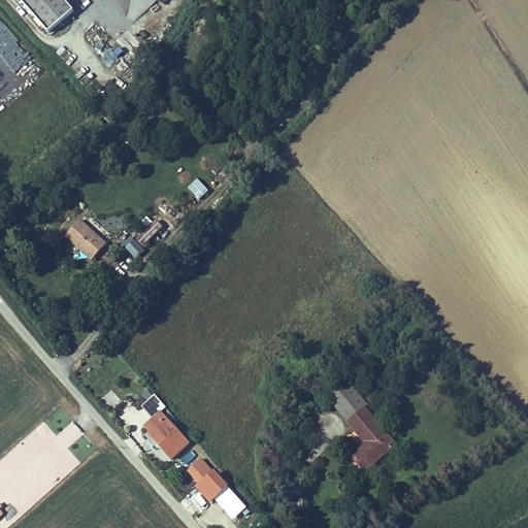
[(19,0),(50,34),(74,12),(63,0),(19,0)]
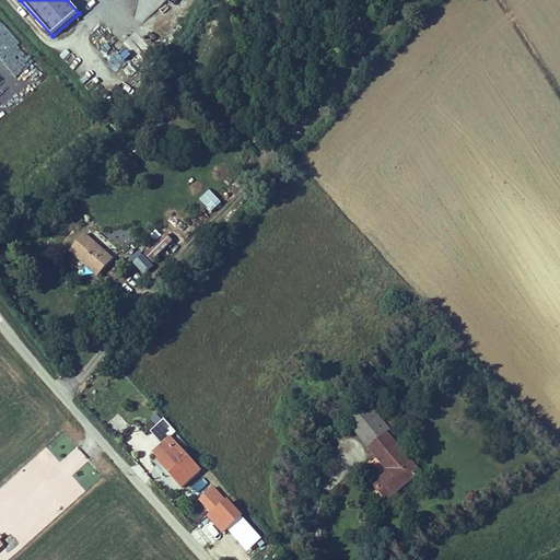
[(211,193),(200,202),(212,214),(223,205),(211,193)]
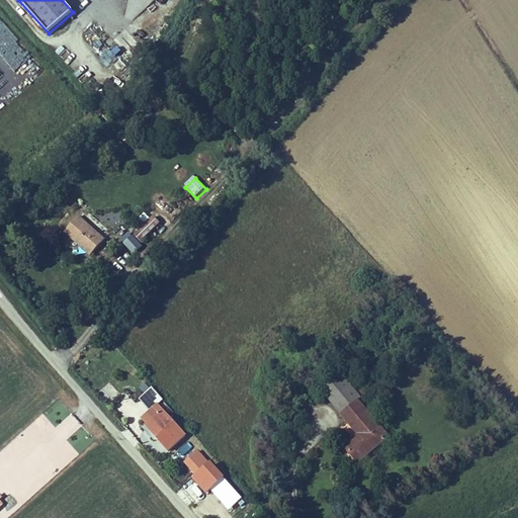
[(74,217),(59,233),(85,257),(100,241),(74,217)]
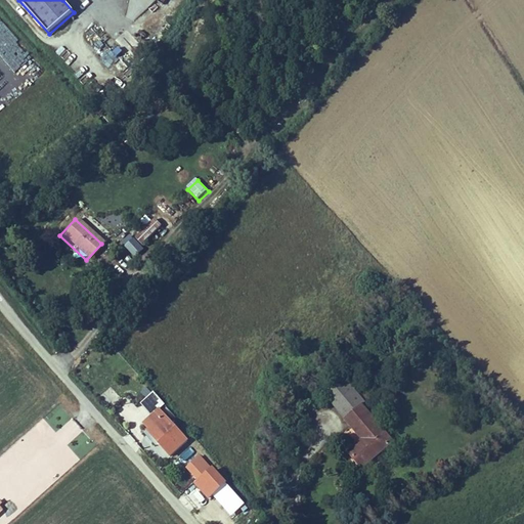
[(131,236),(122,245),(136,261),(145,253),(131,236)]
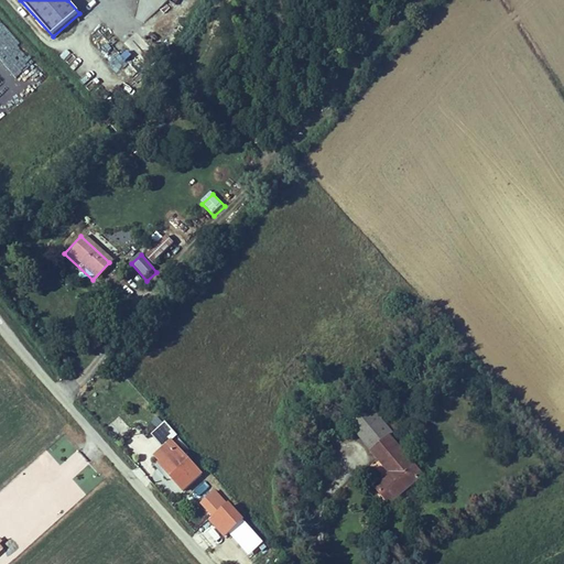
[(373,490),(388,507),(422,477),(387,437),(370,451),(391,475),(373,490)]
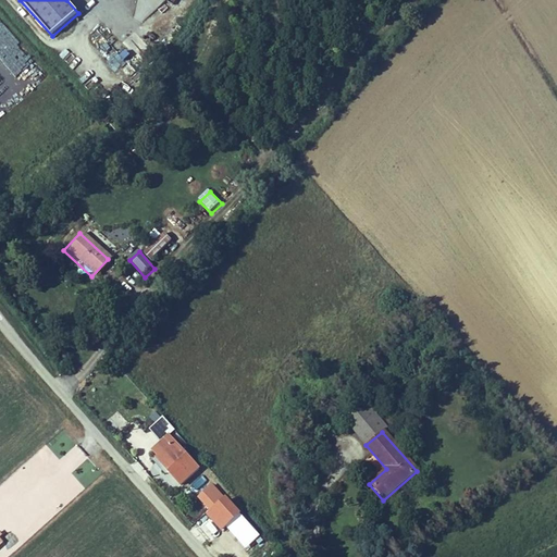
[(122,440),(132,452),(139,445),(130,433),(122,440)]
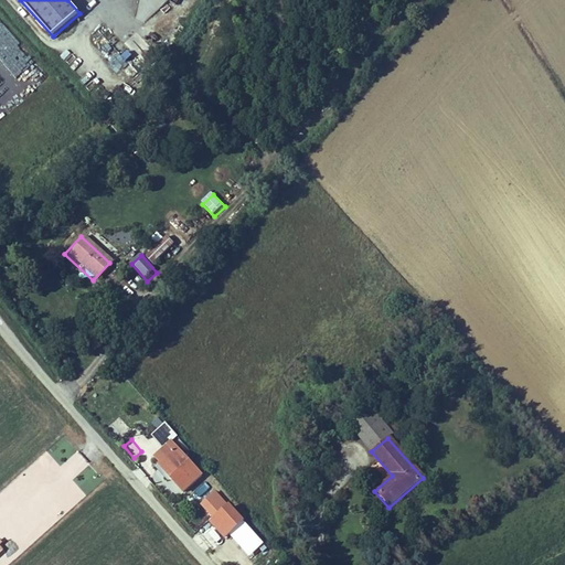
[(198,475),(168,441),(150,458),(180,490),(198,475)]
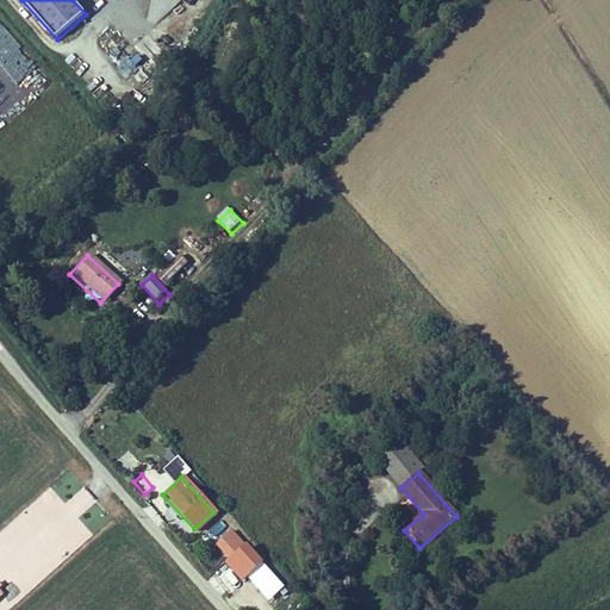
[(79,515),(95,500),(83,487),(67,502),(79,515)]
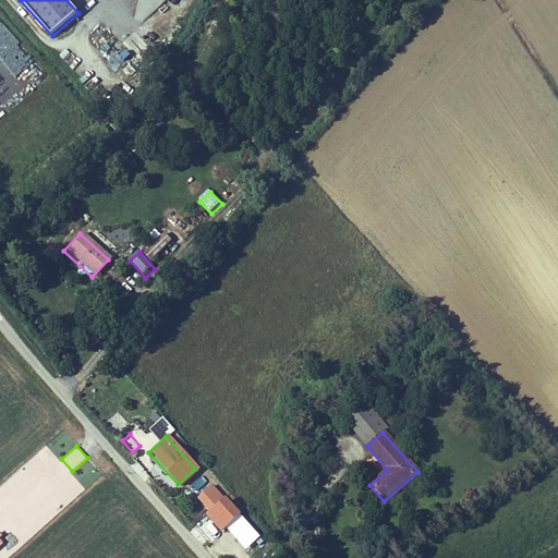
[(225,504),(206,520),(214,529),(221,522),(223,524),(230,519),(227,516),(231,511),(225,504)]
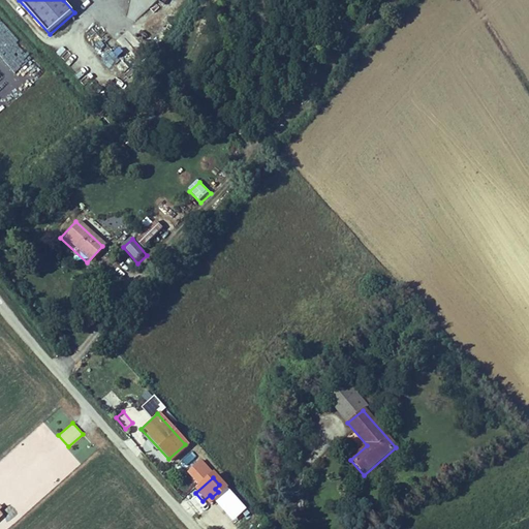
[(0,528),(6,528),(13,523),(0,507),(0,528)]
